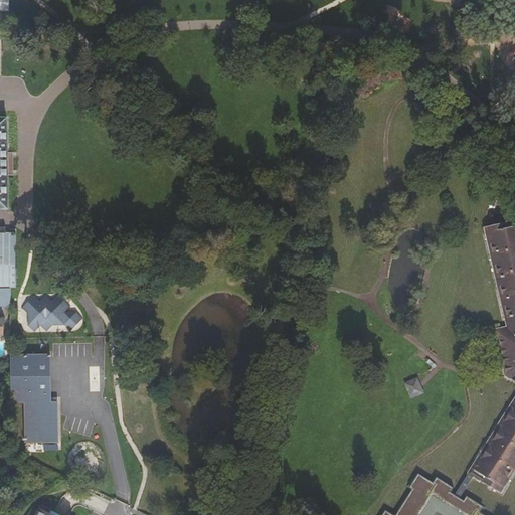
[(0,0),(0,11),(1,12),(9,11),(8,0),(0,0)]
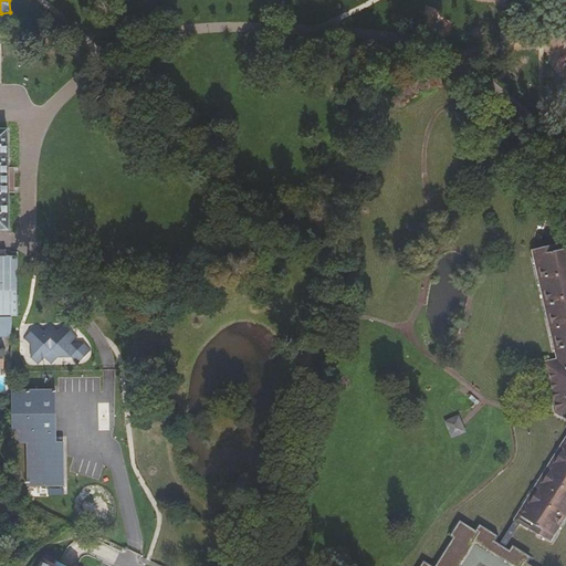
[(98,181),(100,166),(83,165),(83,180),(98,181)]
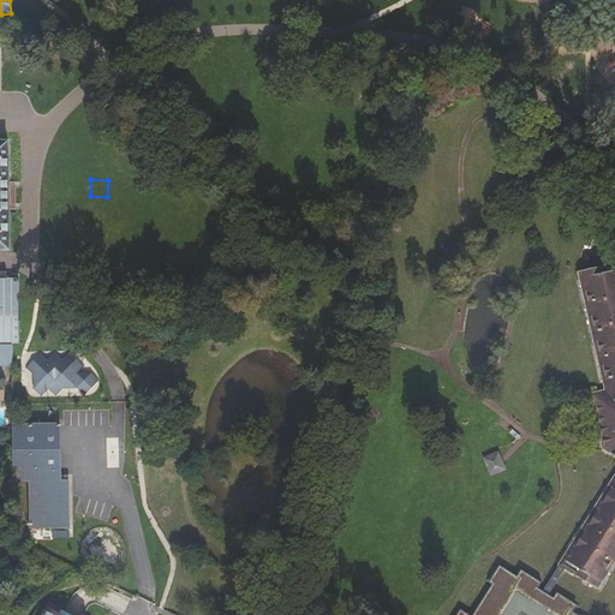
[(614,457),(614,475),(560,565),(566,569),(598,589),(614,561),(614,263),(579,273),(605,390),(591,394),(603,449),(614,457)]
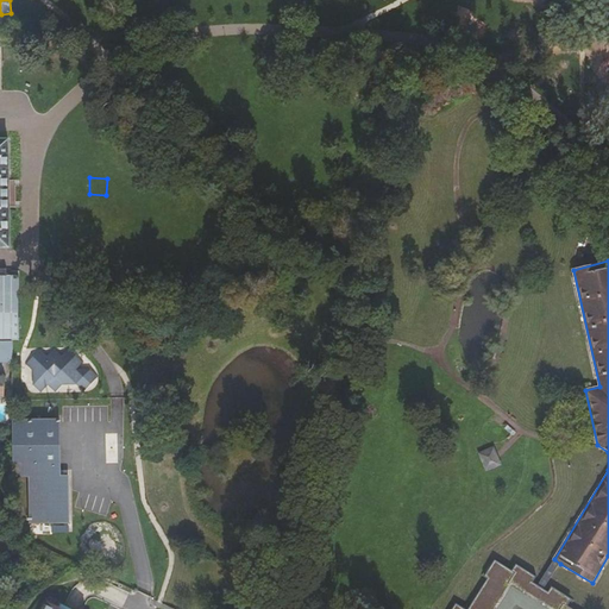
[(0,343),(12,344),(19,344),(19,278),(0,278),(0,343)]
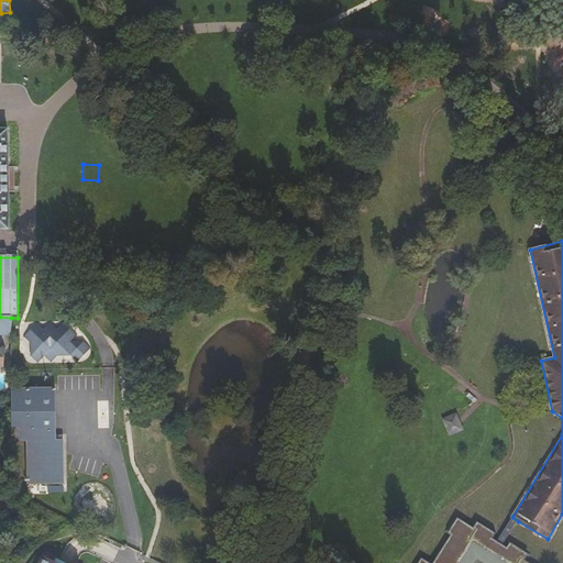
[(0,335),(11,337),(11,318),(0,317),(0,335)]
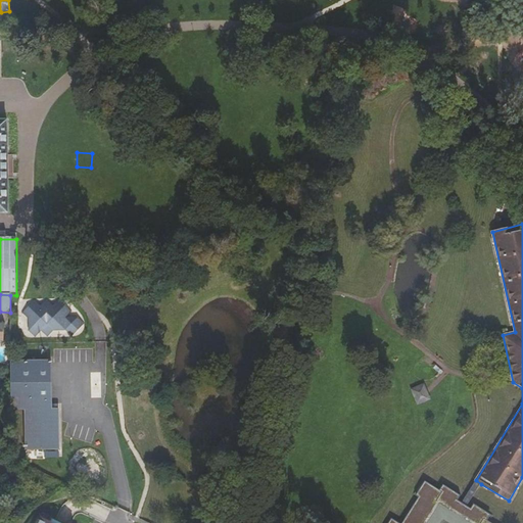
[(67,318),(72,313),(57,300),(52,305),(45,300),(41,305),(33,300),(21,313),(28,318),(28,331),(35,337),(40,332),(47,337),(53,331),(65,331),(73,337),(84,325),(77,318),(67,318)]
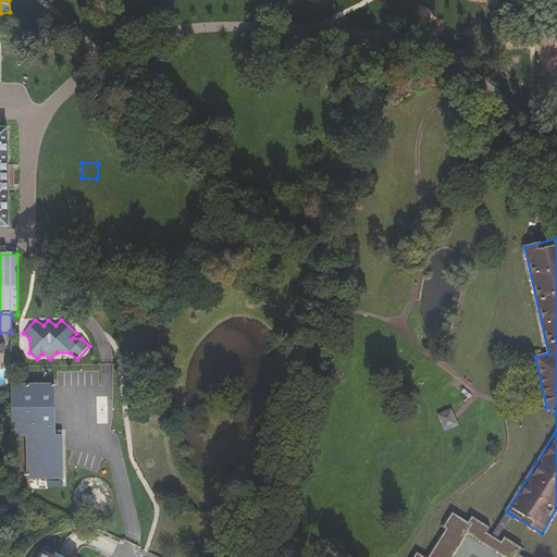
[(27,479),(62,478),(62,435),(54,435),(53,411),(53,384),(12,384),(12,436),(26,436),(27,479)]
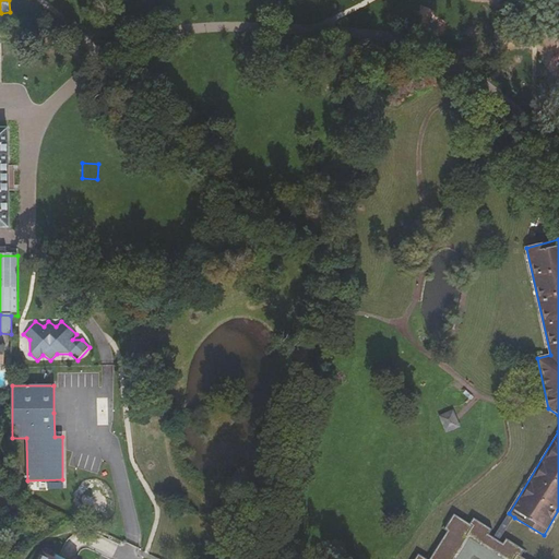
[(439,415),(447,431),(461,426),(453,408),(439,415)]
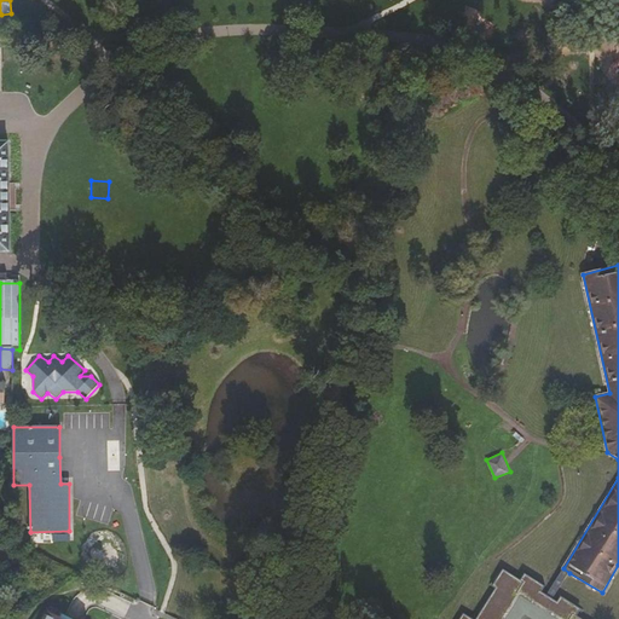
[(541,605),(548,608),(570,573),(563,568),(541,605)]
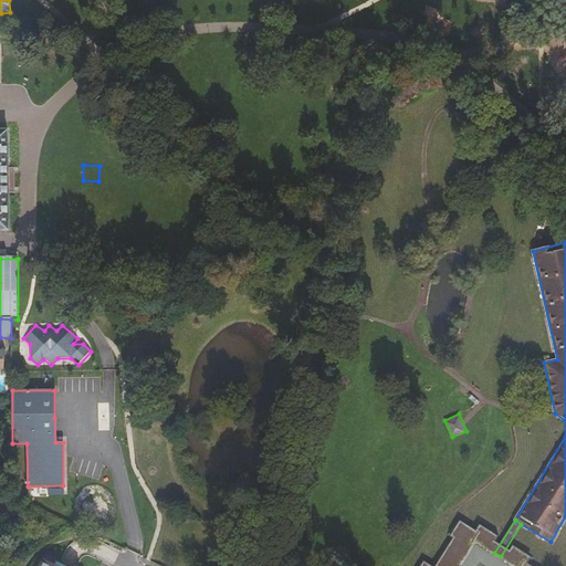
[(449,543),(433,565),(440,565),(453,545),(450,544),(460,528),(454,525),(446,541),(449,543)]
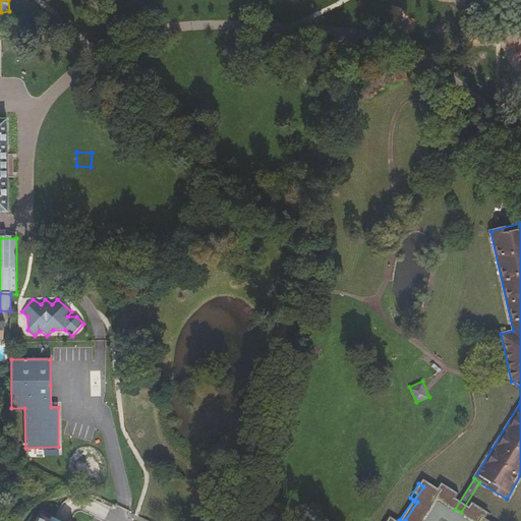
[(480,520),(484,515),(470,507),(465,515),(461,512),(455,509),(451,506),(456,498),(443,489),(439,496),(433,494),(423,486),(414,501),(417,502),(405,520),(480,520)]
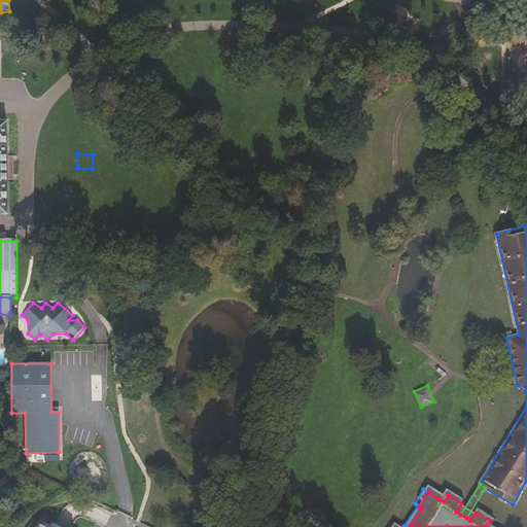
[(444,501),(448,495),(443,492),(438,499),(444,501)]
